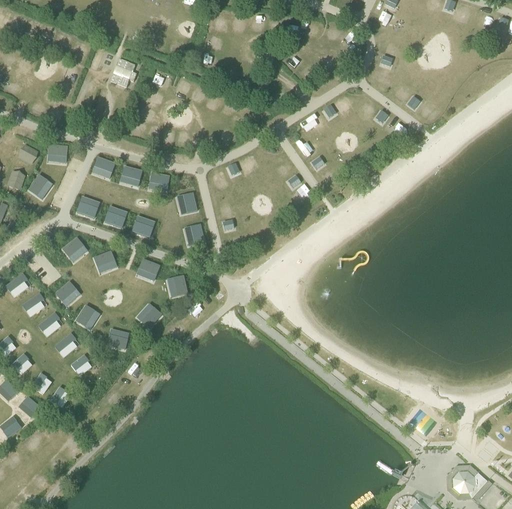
[(447,0),(445,5),(447,6),(446,9),(449,9),(450,7),(452,8),(454,1),(450,0),(447,0)]
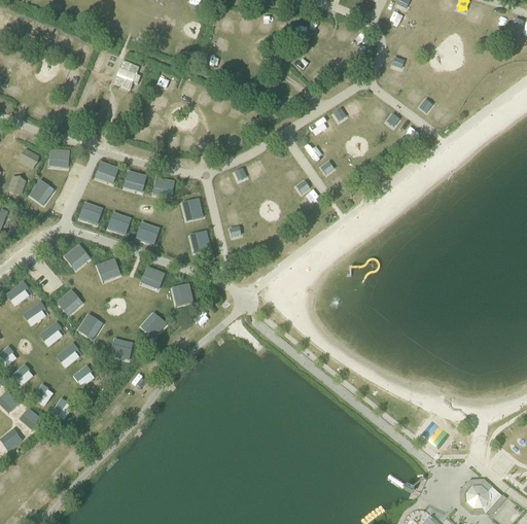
[(515,18),(513,24),(515,25),(514,28),(517,28),(518,26),(520,27),(523,20),(515,18)]
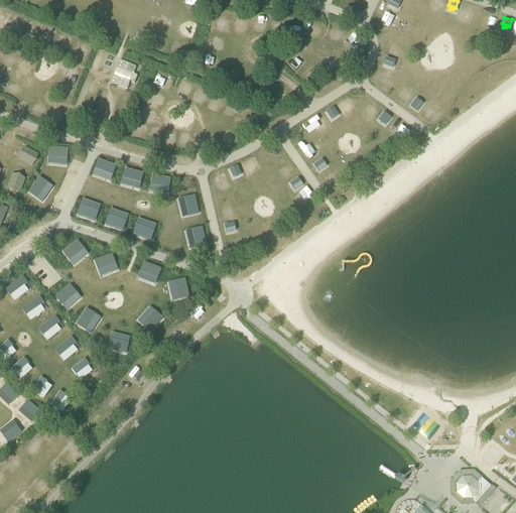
[(386,55),(383,63),(389,66),(390,62),(393,63),(394,61),(391,60),(392,57),(386,55)]
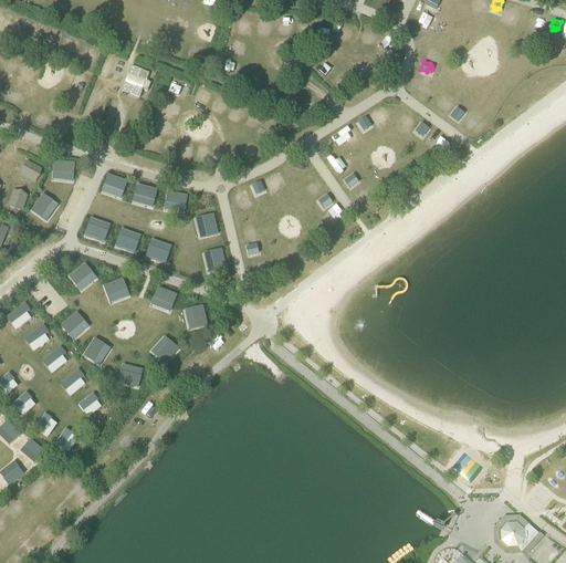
[(128,72),(130,73),(127,82),(125,81),(122,89),(139,95),(143,87),(147,90),(150,81),(146,79),(149,71),(132,64),(128,72)]
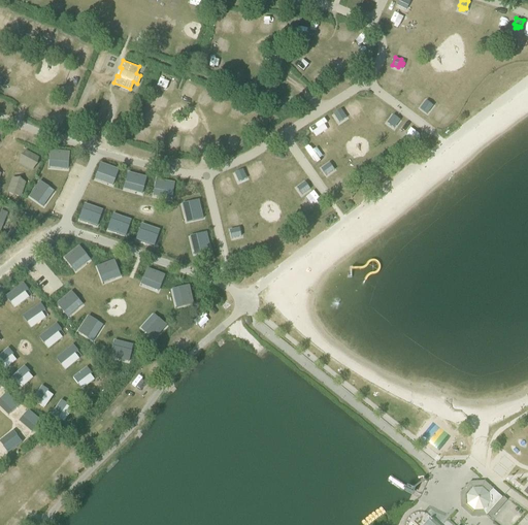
[(424,101),(420,106),(426,111),(430,106),(428,104),(430,102),(428,101),(426,103),(424,101)]
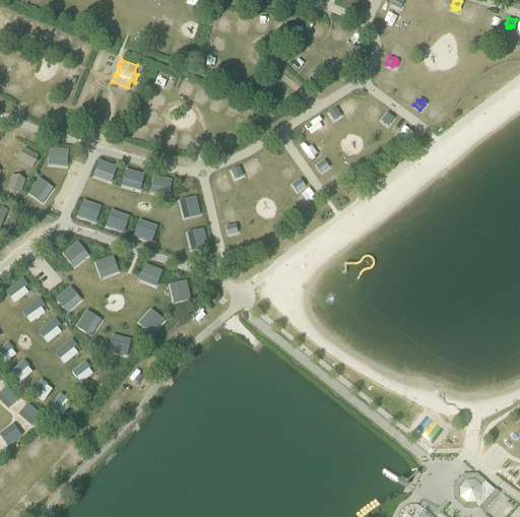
[(335,107),(328,111),(332,117),(334,115),(336,117),(338,116),(336,114),(339,112),(335,107)]
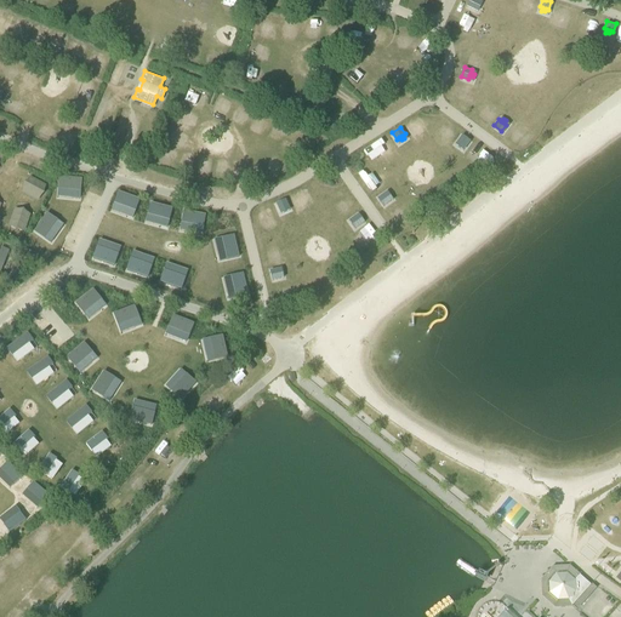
[(462,133),(457,140),(460,142),(457,144),(460,147),(462,143),(465,146),(469,140),(462,133)]
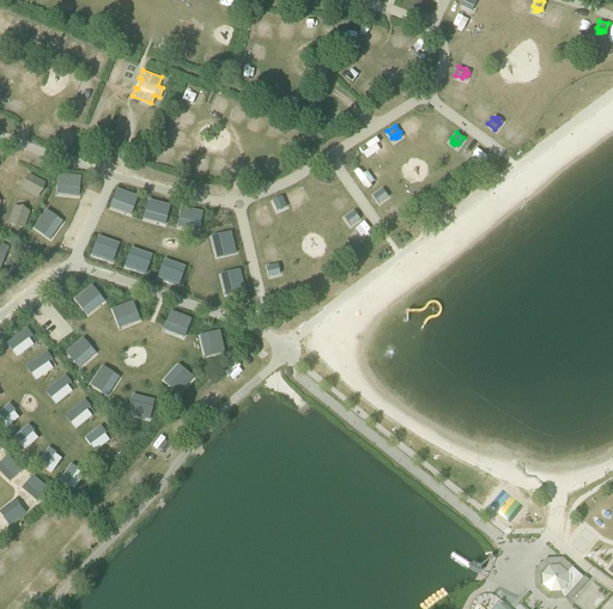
[(378,189),(372,194),(378,201),(384,196),(383,194),(386,193),(383,189),(381,192),(378,189)]
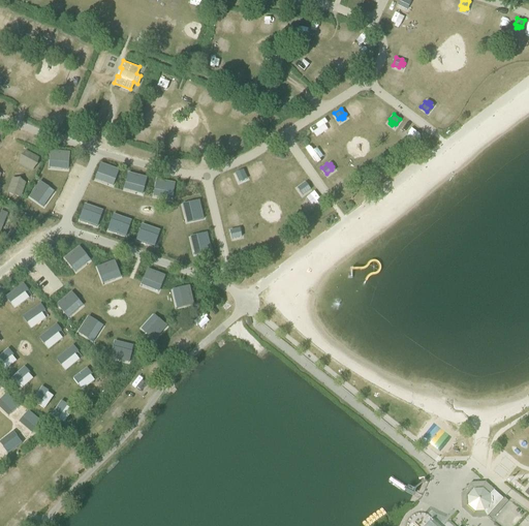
[(243,168),(235,172),(238,178),(240,177),(241,179),(244,178),(243,176),(245,175),(243,168)]
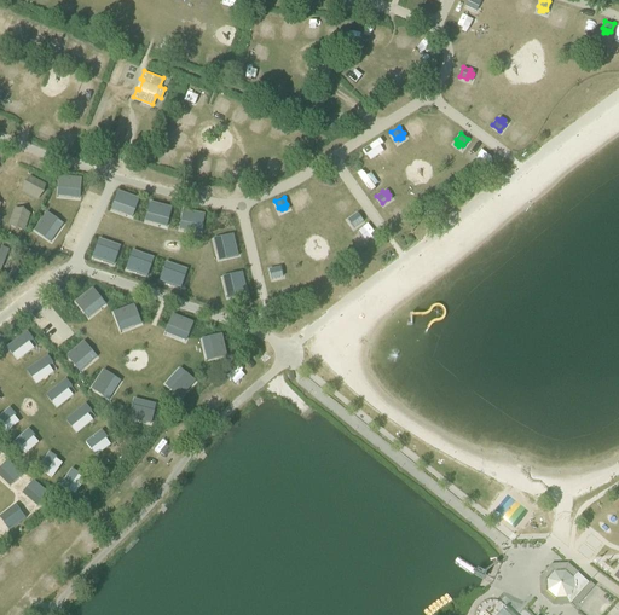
[(352,219),(350,220),(352,224),(354,221),(356,224),(363,219),(357,212),(351,216),(352,219)]
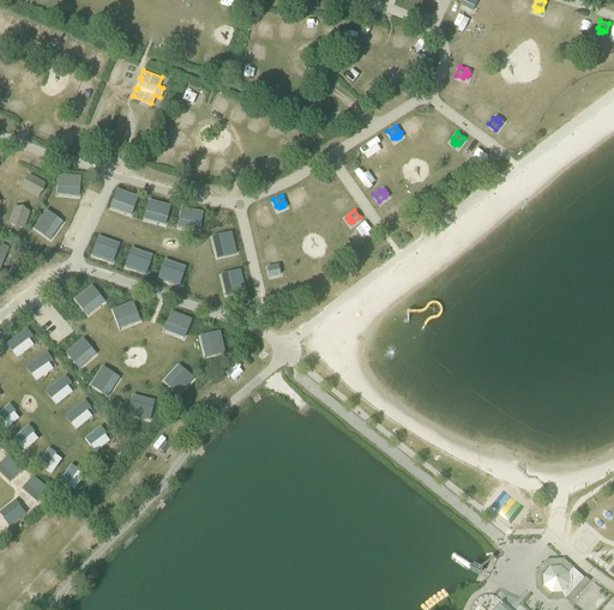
[(275,264),(266,265),(269,275),(277,273),(276,270),(280,270),(278,266),(275,266),(275,264)]
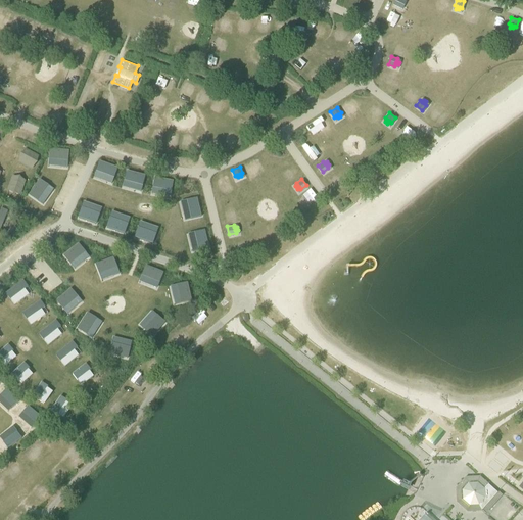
[(468,482),(462,489),(463,498),(470,504),(479,504),(481,509),(482,507),(497,491),(487,483),(484,487),(477,481),(468,482)]
